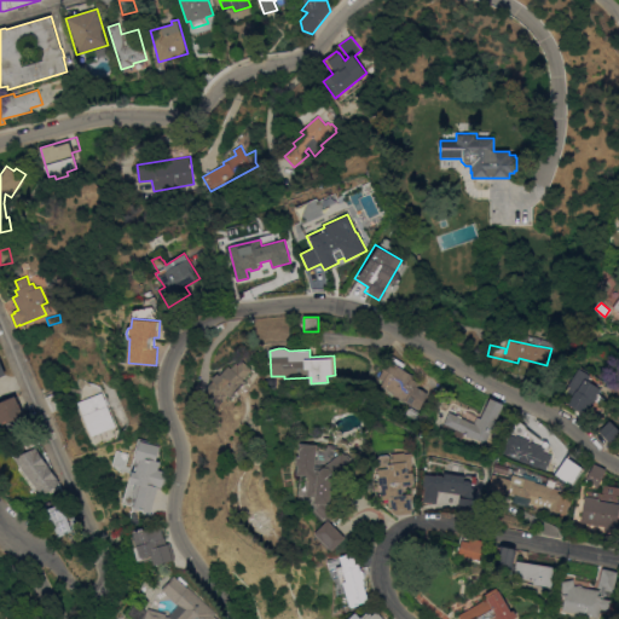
[(381,386),(383,381),(379,379),(393,356),(405,364),(403,369),(414,376),(412,379),(420,383),(417,387),(428,394),(418,410),(381,386)]
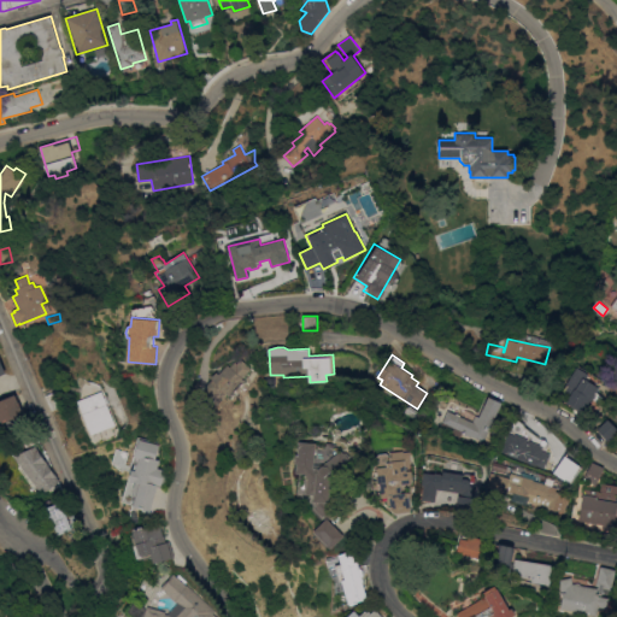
[(236,403),(228,394),(215,409),(207,403),(199,404),(198,386),(207,383),(221,368),(223,370),(228,364),(231,366),(239,357),(252,368),(244,378),(252,386),(236,403)]
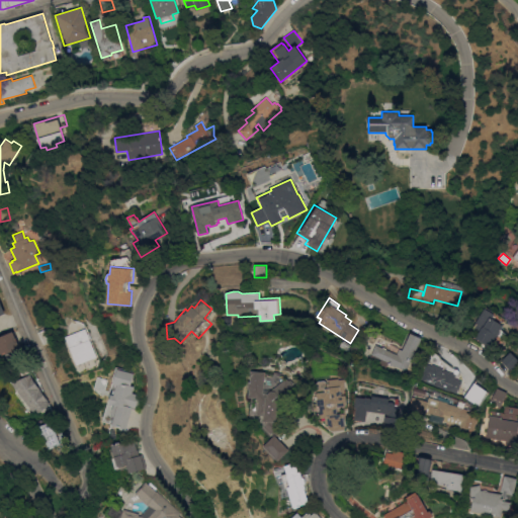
[(494,315),(492,319),(503,326),(493,343),(490,341),(487,345),(475,338),(478,334),(470,330),(484,309),(494,315)]
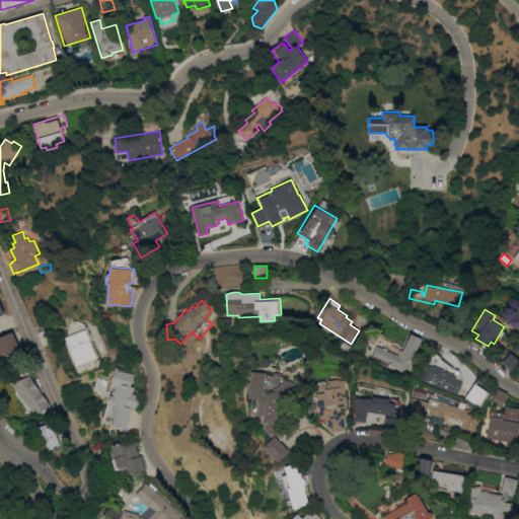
[(39,332),(50,327),(56,340),(44,345),(39,332)]
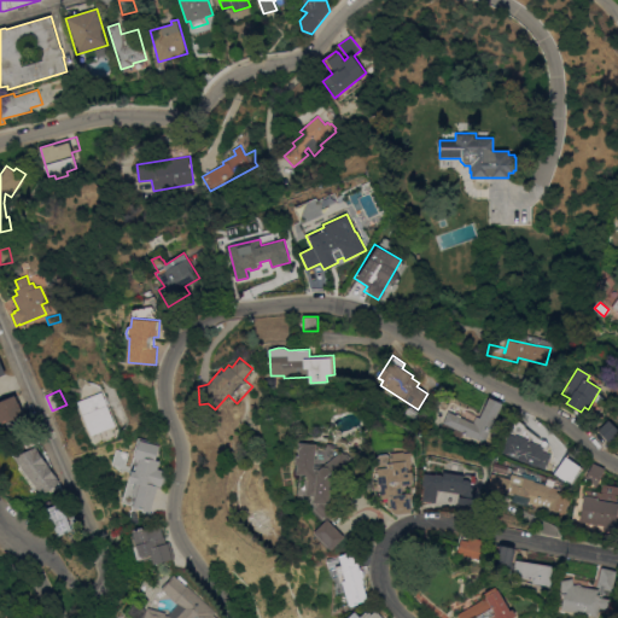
[(115,426),(92,436),(77,402),(101,392),(115,426)]
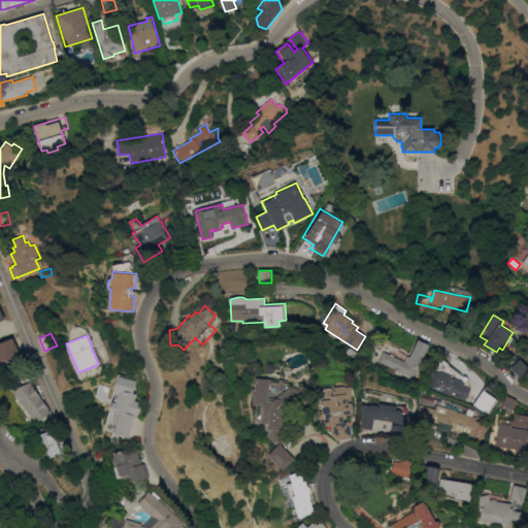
[(26,366),(10,373),(0,365),(0,342),(12,337),(26,366)]
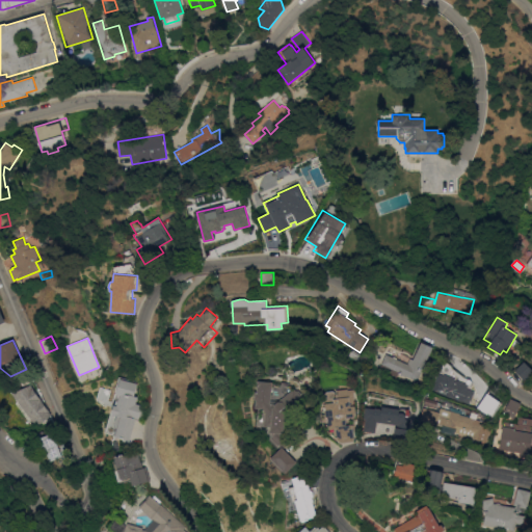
[(418,380),(381,364),(386,354),(407,364),(410,357),(414,360),(422,342),(433,347),(418,380)]
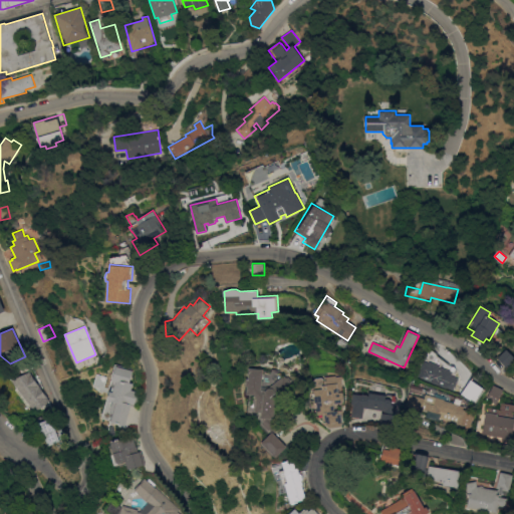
[(513,361),(507,368),(497,357),(506,349),(513,357),(513,361)]
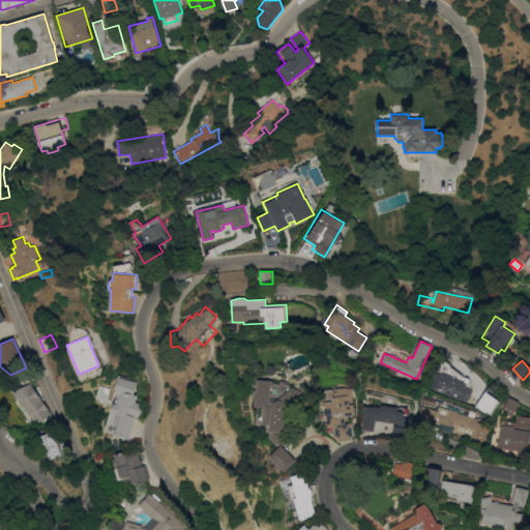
[(454,377),(453,379),(465,382),(465,384),(466,384),(465,387),(473,390),(470,400),(471,400),(471,402),(469,402),(468,403),(431,389),(437,372),(442,374),(443,373),(454,377)]
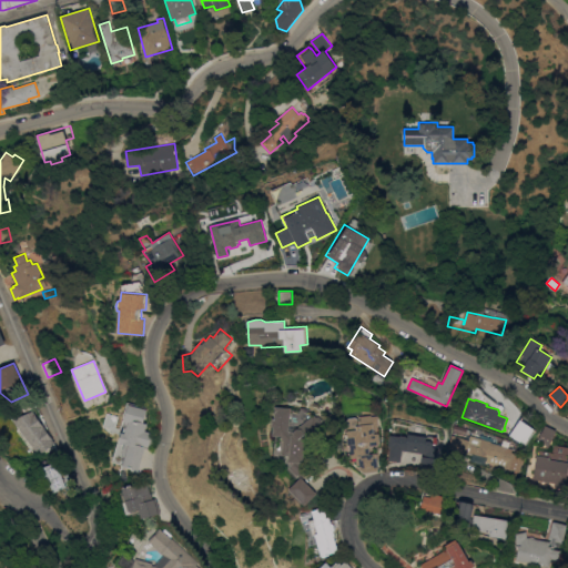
[(149,448),(145,447),(139,470),(122,466),(123,465),(120,464),(123,453),(122,453),(124,444),(119,442),(122,433),(123,433),(125,423),(123,418),(128,402),(151,408),(146,424),(148,424),(145,430),(153,433),(149,448)]
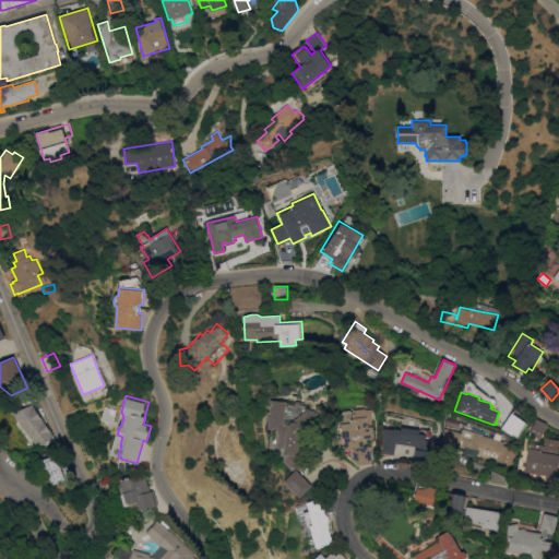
[(297,495),(296,496),(285,484),(286,484),(284,482),(295,471),(285,460),(286,448),(278,448),(280,432),(276,429),(269,428),(270,420),(268,420),(269,412),(270,412),(271,400),(287,402),(285,420),(293,421),(309,407),(311,411),(314,409),(318,413),(317,417),(319,419),(300,432),(300,435),(301,436),(301,441),(300,442),(298,455),(306,463),(298,471),(312,486),(300,497),(297,495)]
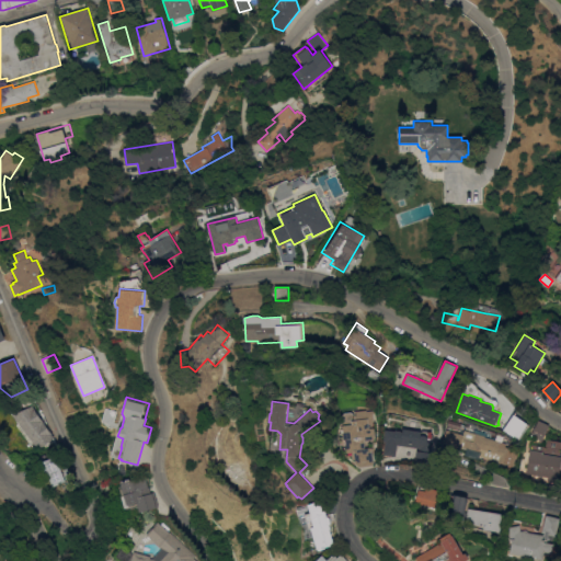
[(362,467),(355,464),(355,459),(353,459),(352,451),(347,453),(345,441),(343,441),(341,415),(343,415),(345,413),(351,412),(355,414),(354,411),(367,410),(367,411),(373,411),(376,436),(375,437),(375,439),(364,441),(365,448),(371,448),(374,466),(366,466),(362,467)]
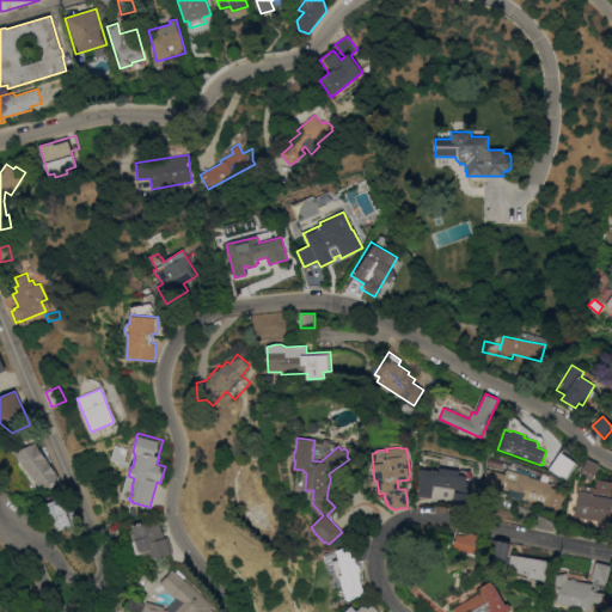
[(59,481),(42,491),(23,463),(31,457),(37,465),(46,459),(59,481)]
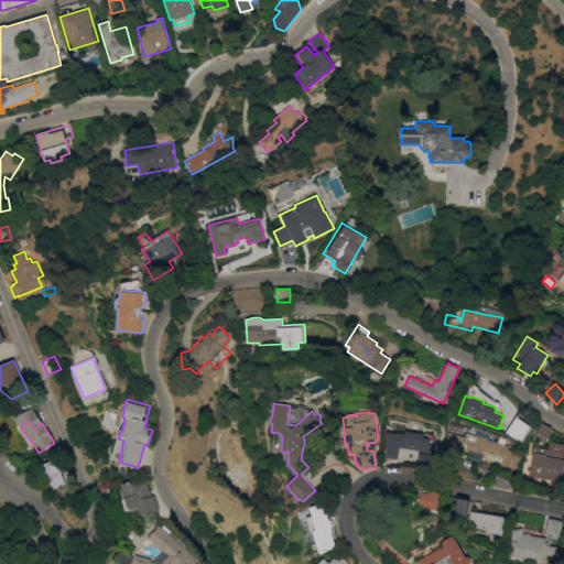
[(522,441),(510,433),(518,422),(529,430),(522,441)]
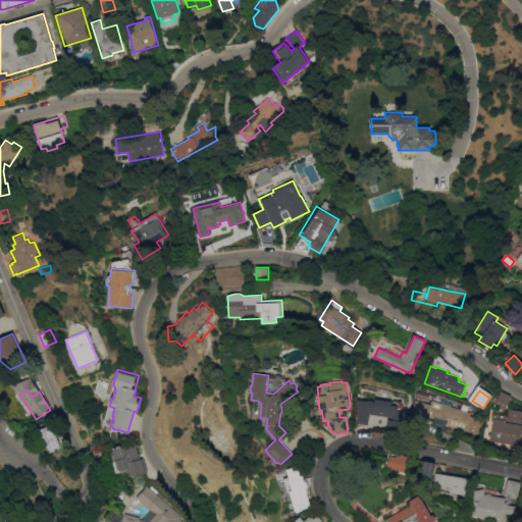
[(505,410),(494,406),(501,390),(512,396),(511,398),(505,410)]
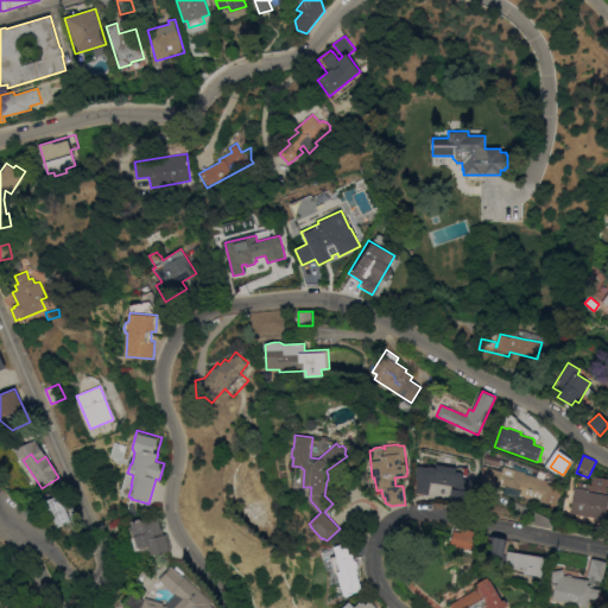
[(417,466),(428,467),(429,466),(435,467),(435,468),(436,468),(437,464),(457,468),(456,472),(461,472),(462,473),(463,474),(463,476),(463,477),(468,479),(466,491),(468,491),(466,505),(450,502),(453,488),(454,488),(454,486),(432,482),(431,491),(432,491),(432,496),(416,494),(418,479),(416,479),(417,466)]
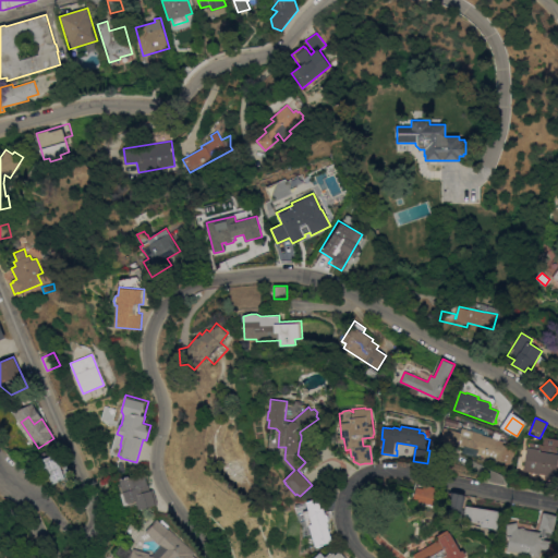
[(474,453),(475,450),(458,445),(458,446),(440,440),(444,427),(461,433),(462,427),(483,434),(483,435),(497,439),(497,443),(509,446),(504,462),(474,453)]
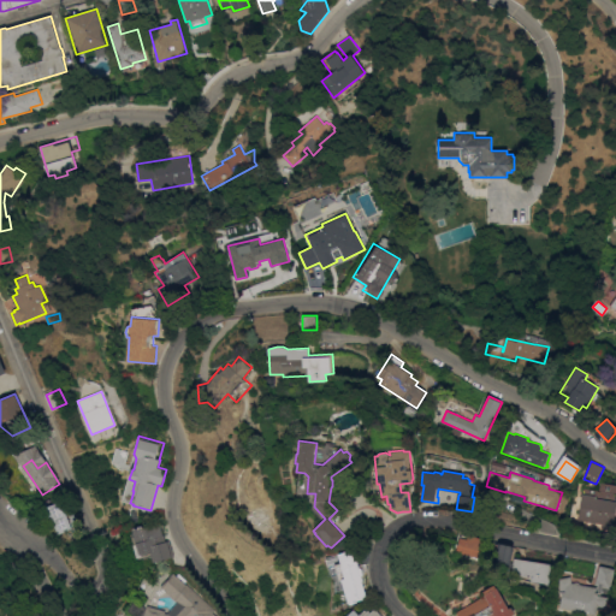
[(615,526),(578,520),(582,493),(584,489),(599,491),(600,483),(615,484),(615,526)]
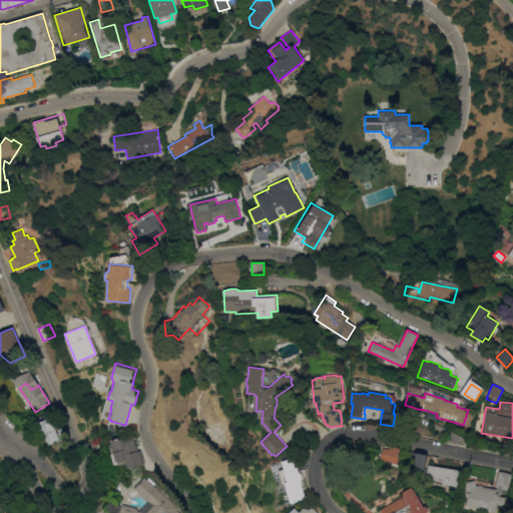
[(60,439),(60,440),(48,445),(43,433),(41,434),(36,423),(51,418),(55,427),(61,425),(66,436),(64,437),(60,439)]
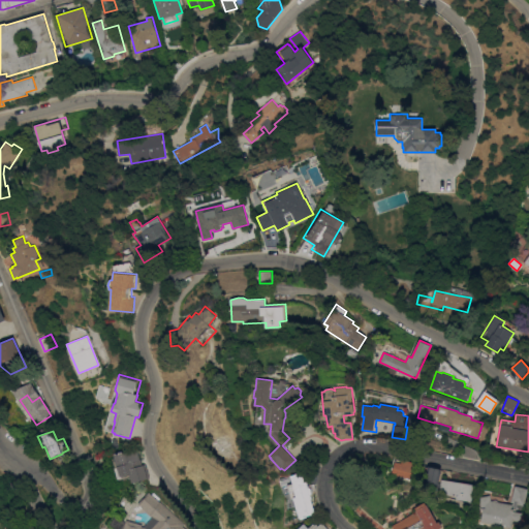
[(149,479),(130,485),(128,475),(118,477),(113,456),(135,449),(138,460),(139,460),(142,466),(145,465),(149,479)]
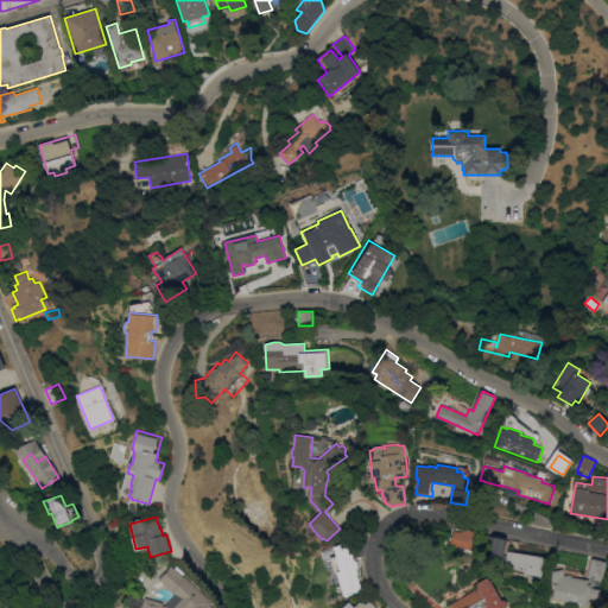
[(475,548),(477,548),(476,551),(450,545),(454,530),(461,532),(462,527),(479,532),(477,534),(475,548)]
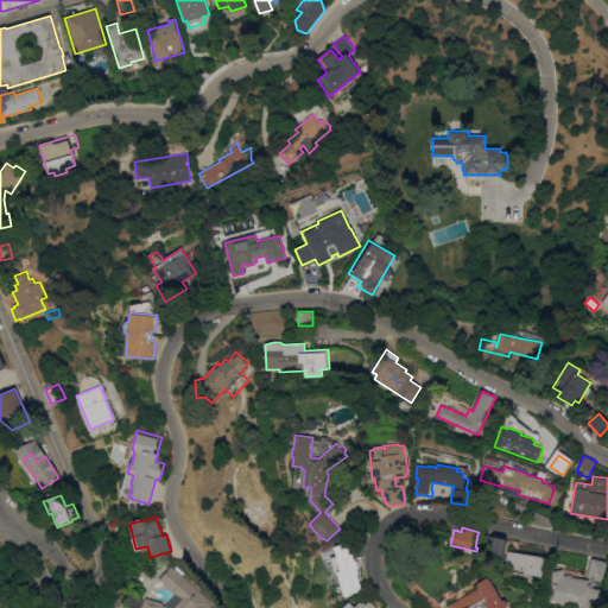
[(488,537),(508,540),(505,557),(486,553),(488,537)]
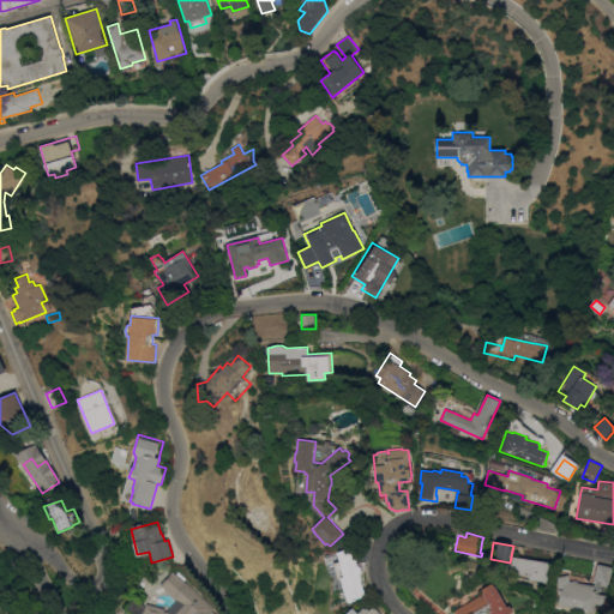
[(344,601),(365,596),(351,548),(331,554),(344,601)]
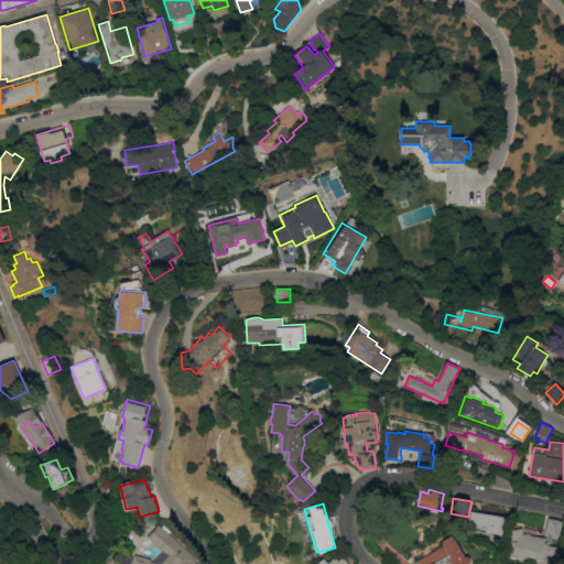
[(507,517),(505,535),(486,532),(487,529),(468,525),(470,511),(507,517)]
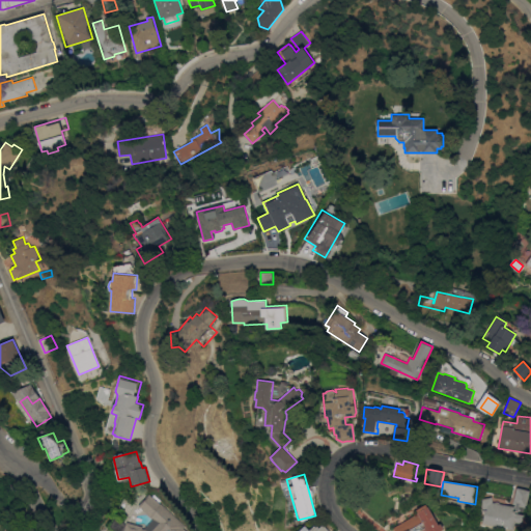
[(526,507),(512,504),(518,487),(530,491),(526,507)]
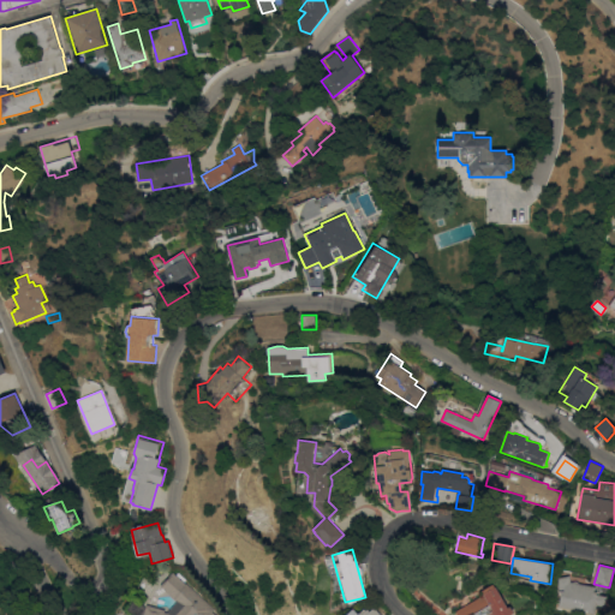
[(143,614),(147,604),(166,610),(165,611),(167,613),(178,601),(161,585),(173,572),(186,584),(186,583),(214,609),(213,611),(216,614),(143,614)]
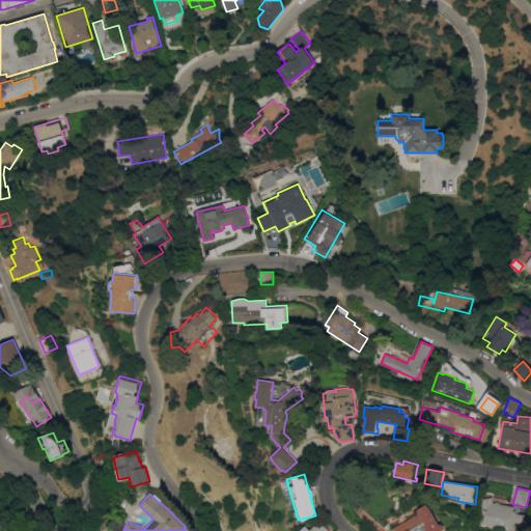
[(514,506),(513,512),(524,514),(523,524),(515,522),(513,530),(482,524),(484,513),(480,500),(491,496),(493,502),(514,506)]
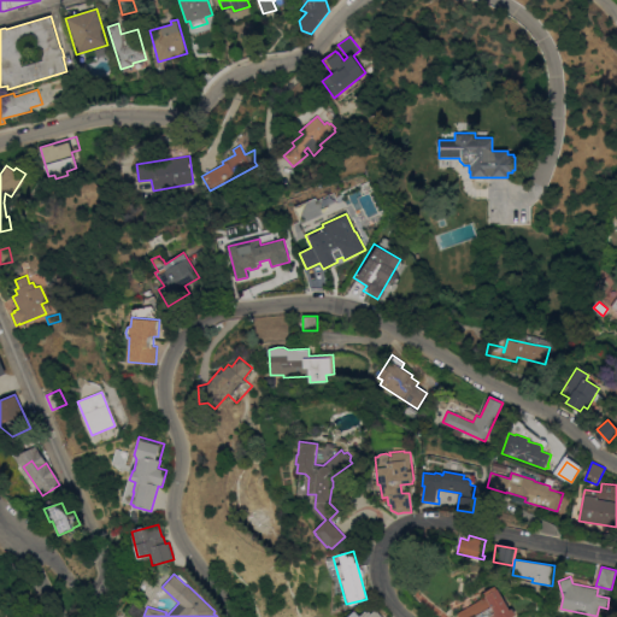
[(150,598),(136,591),(144,580),(156,587),(150,598)]
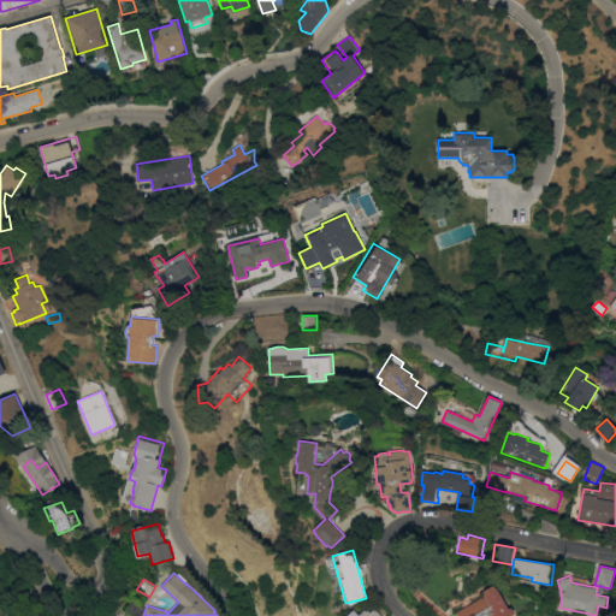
[(516,615),(495,580),(448,608),(452,615),(516,615)]
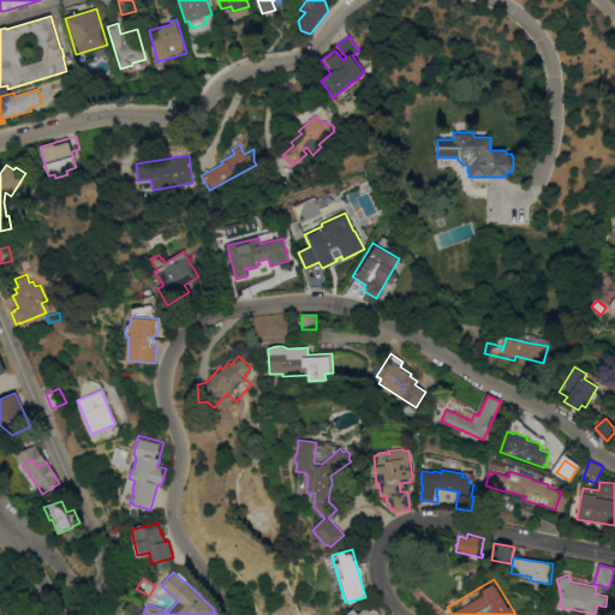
[(380,614),(371,604),(358,614),(357,614),(352,608),(342,614),(380,614)]
